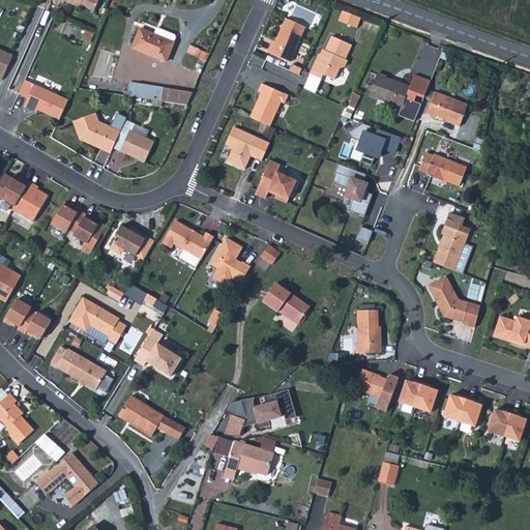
[(342,22),(360,29),(364,20),(346,11),(342,22)]
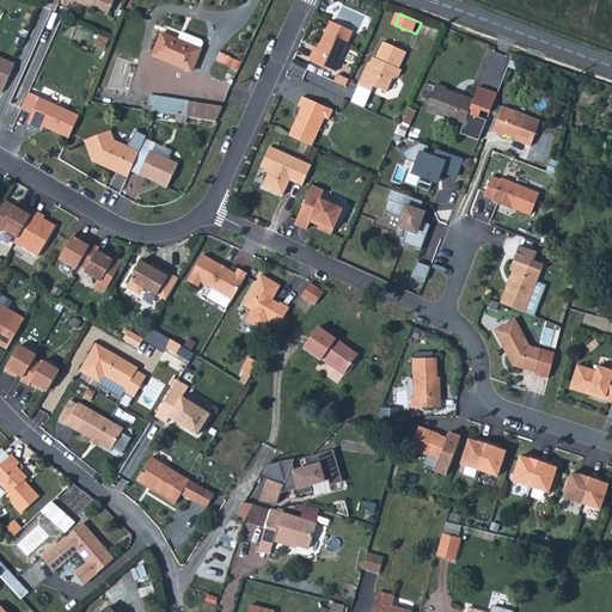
[(313,47),(308,56),(335,68),(353,26),(330,17),(323,32),(317,48),(313,47)]
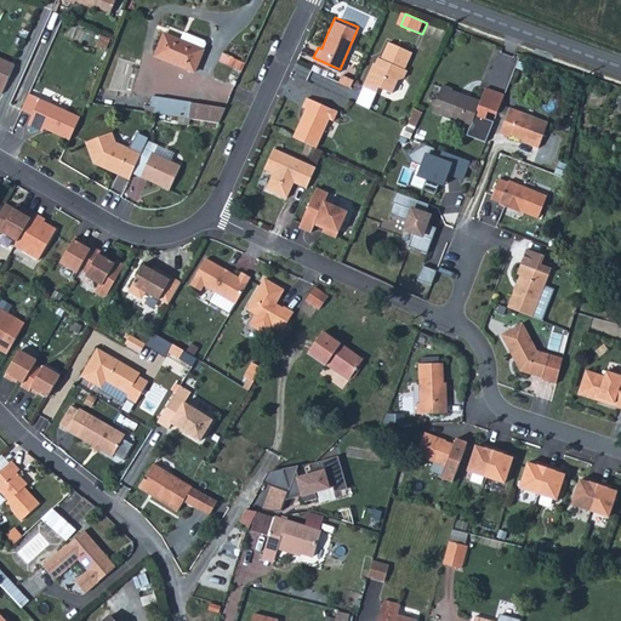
[(187,27),(183,35),(183,36),(205,46),(206,45),(209,39),(208,35),(187,27)]
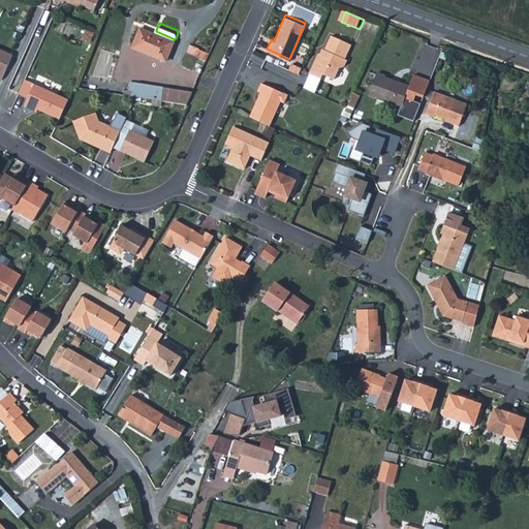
[(156,31),(156,30),(149,28),(143,25),(134,43),(168,57),(175,40),(175,39),(156,31)]
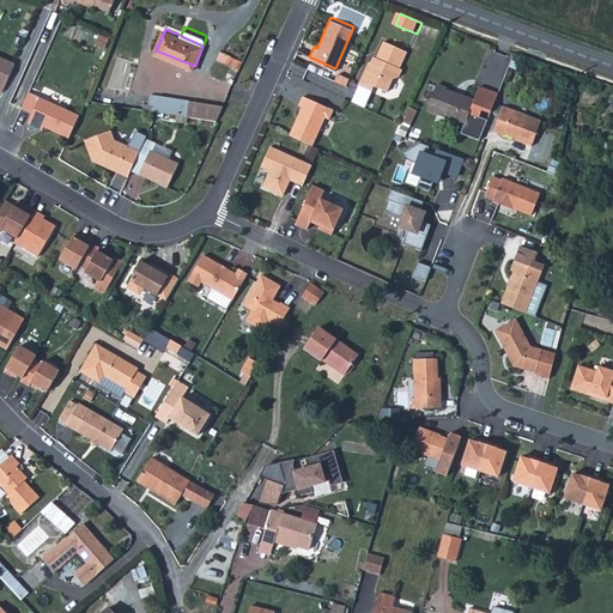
[(364,70),(359,82),(372,87),(375,82),(388,87),(394,74),(399,72),(402,65),(400,64),(407,47),(383,37),(374,60),(369,59),(364,70)]
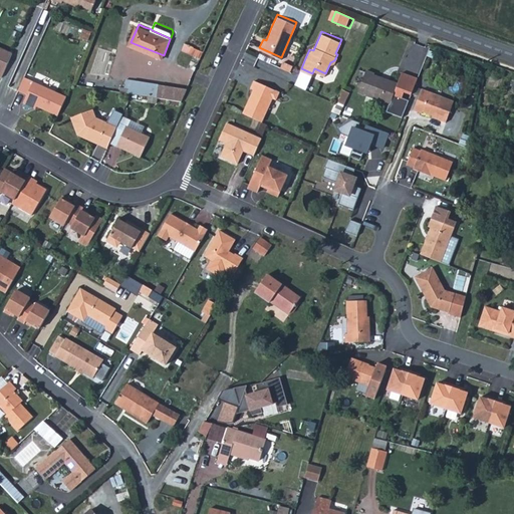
[(12,52),(12,50),(0,44),(0,73),(2,74),(12,52)]
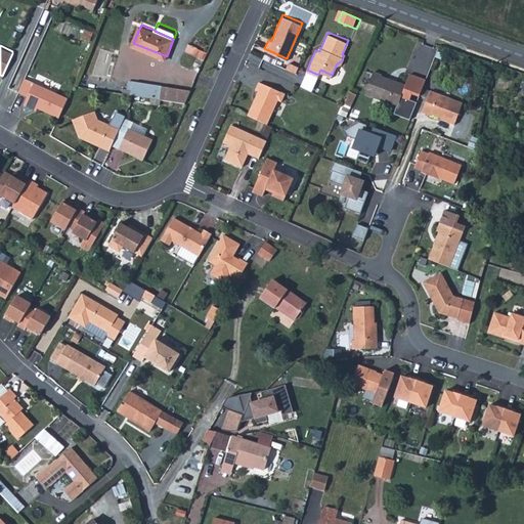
[(190,48),(188,54),(207,58),(209,53),(190,48)]
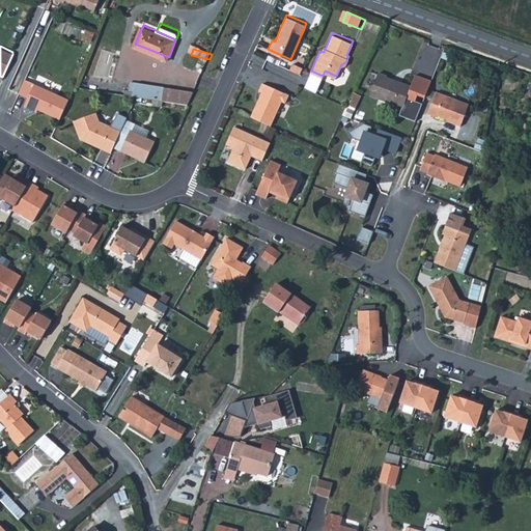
[(376,71),(368,93),(401,106),(409,84),(384,75),(384,74),(380,73),(376,71)]
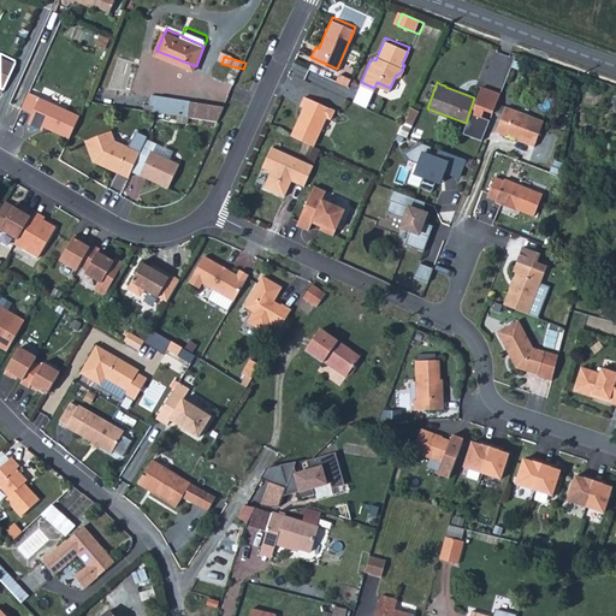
[(40,122),(70,135),(78,117),(80,112),(40,94),(29,89),(22,105),(33,111),(28,120),(34,123),(39,125),(40,122)]
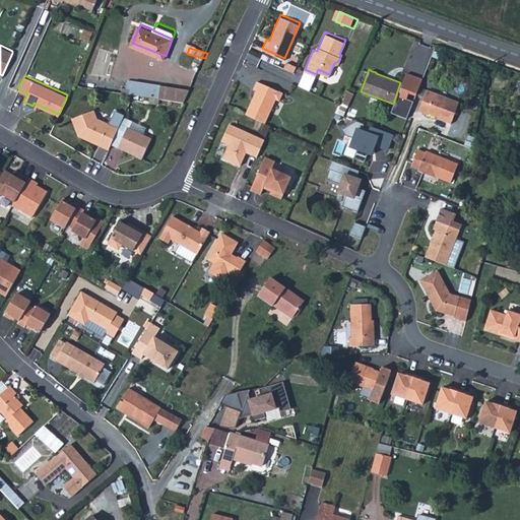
[(130,78),(129,90),(150,93),(151,81),(130,78)]
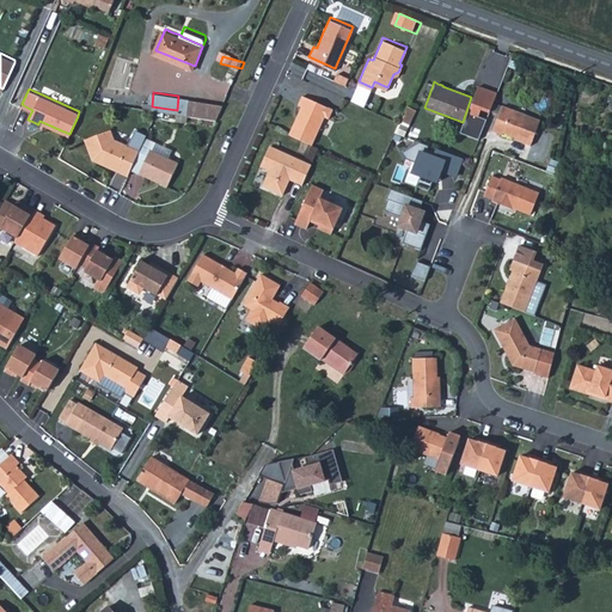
[(303,103),(289,132),(291,132),(312,141),(325,114),(329,115),(332,105),(303,92),(300,97),(299,102),(303,103)]
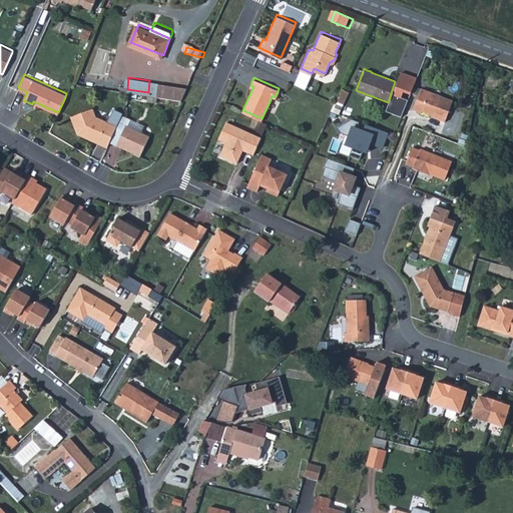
[(182,98),(188,85),(157,81),(155,94),(182,98)]
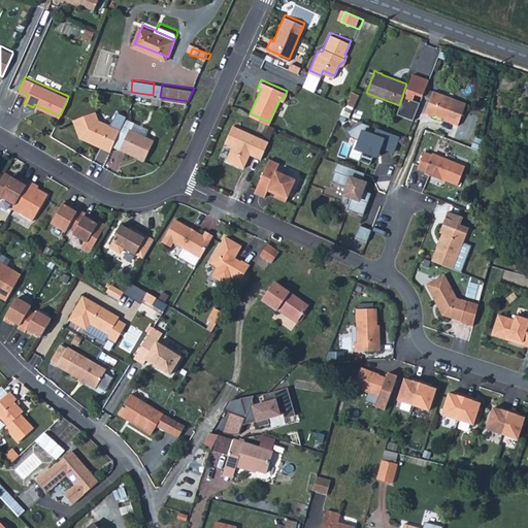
[(432,90),(424,111),(432,116),(433,113),(449,120),(449,121),(457,124),(465,102),(432,90)]
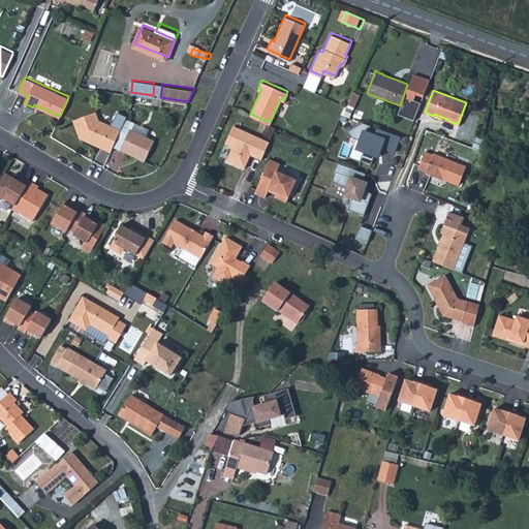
[(352,92),(346,103),(353,106),(358,98),(359,94),(352,92)]
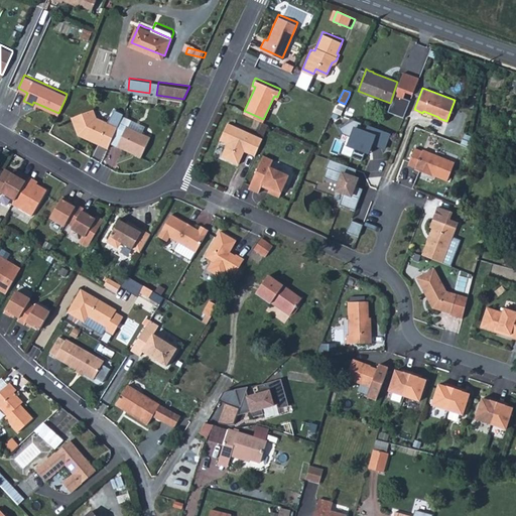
[(83,134),(108,145),(117,125),(97,115),(93,107),(72,115),(76,124),(79,132),(82,131),(83,134)]
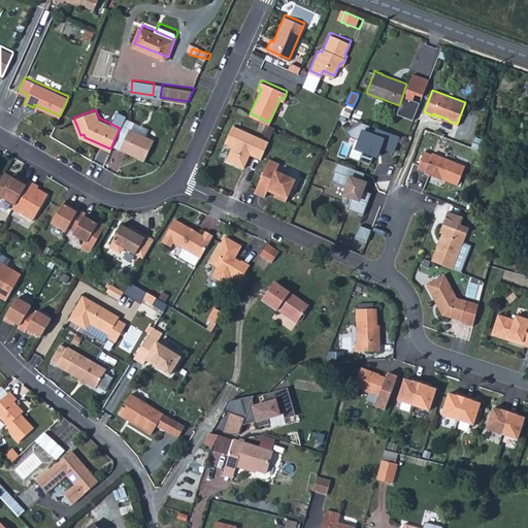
[(261,157),(269,139),(233,123),(229,131),(226,140),(233,143),(227,157),(244,165),(252,151),(254,152),(253,153),(261,157)]
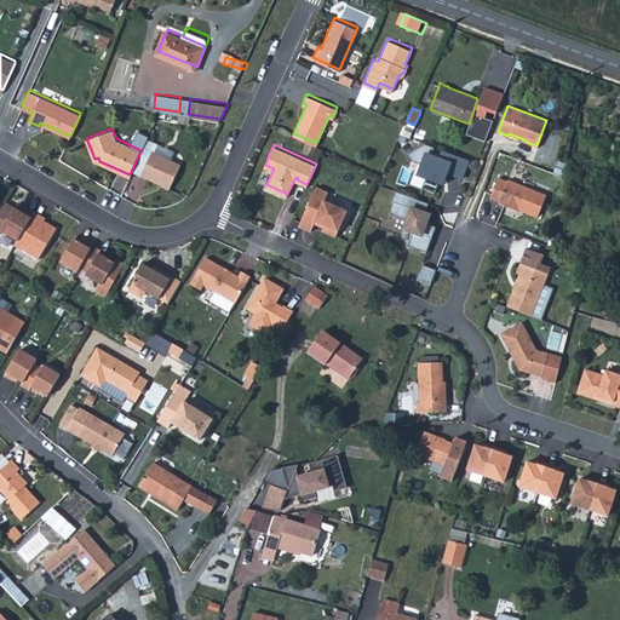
[(420,173),(428,153),(441,158),(442,155),(420,147),(412,170),(420,173)]
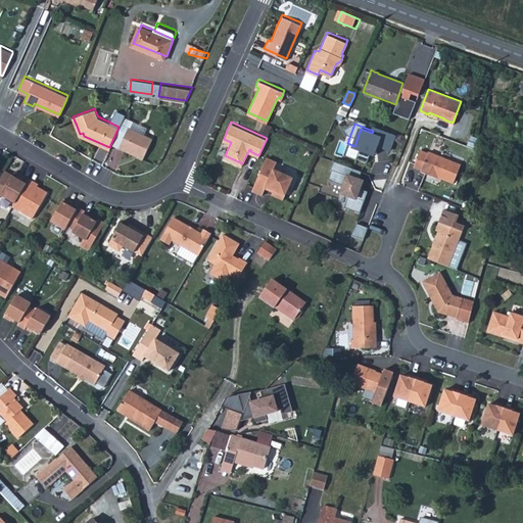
[(128,125),(119,146),(143,156),(148,146),(152,136),(128,125)]
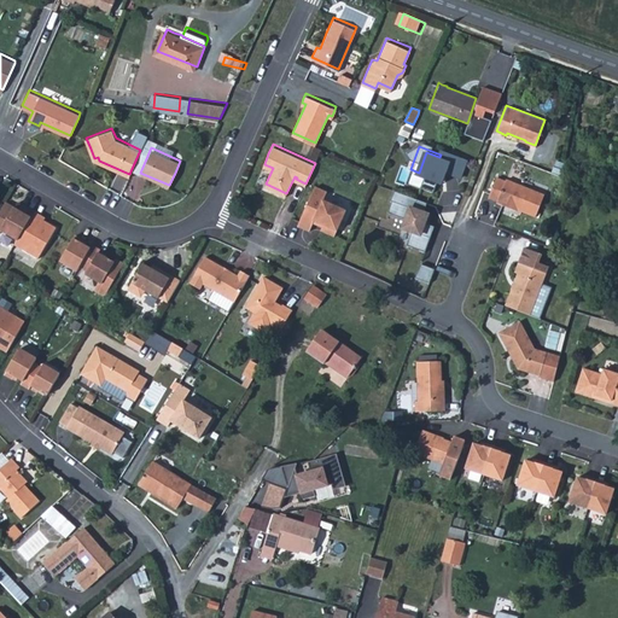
[(466,181),(472,161),(442,152),(441,158),(425,153),(414,187),(436,193),(438,185),(447,187),(449,176),(466,181)]
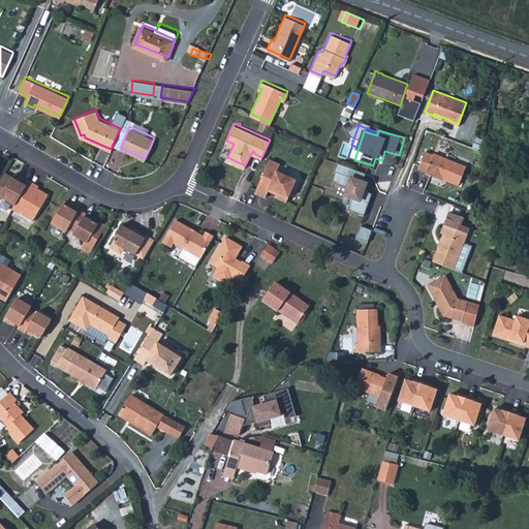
[(424,151),(417,167),(422,169),(425,170),(425,173),(441,180),(442,179),(458,184),(465,165),(433,152),(432,154),(424,151)]
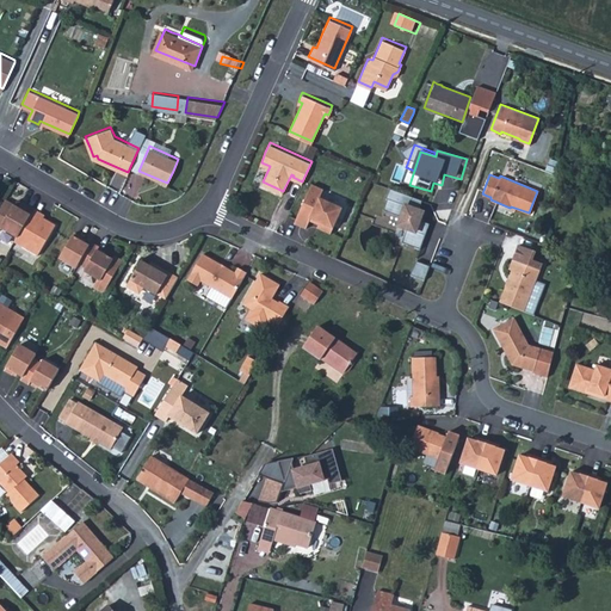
[(301,222),(307,224),(312,214),(321,218),(318,224),(332,230),(344,204),(321,193),(325,185),(313,180),(295,220),(301,222)]
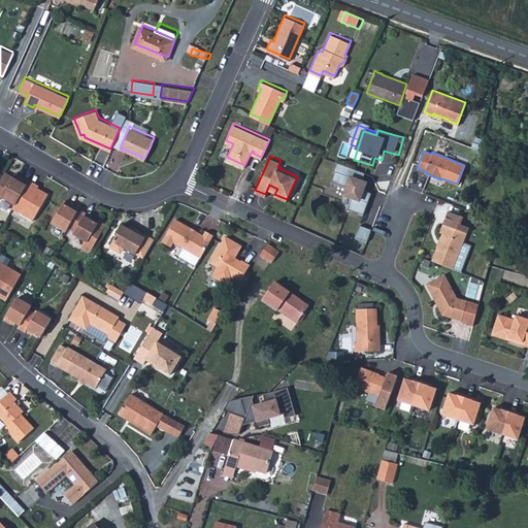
[(342,209),(365,216),(373,184),(364,182),(366,173),(339,165),(332,189),(327,187),(325,195),(345,200),(342,209)]
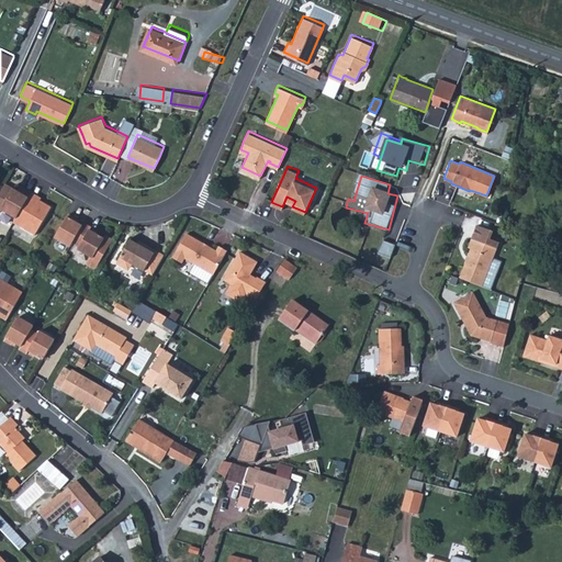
[(14,218),(36,232),(53,203),(42,197),(24,187),(22,190),(19,188),(14,184),(2,206),(17,215),(14,218)]
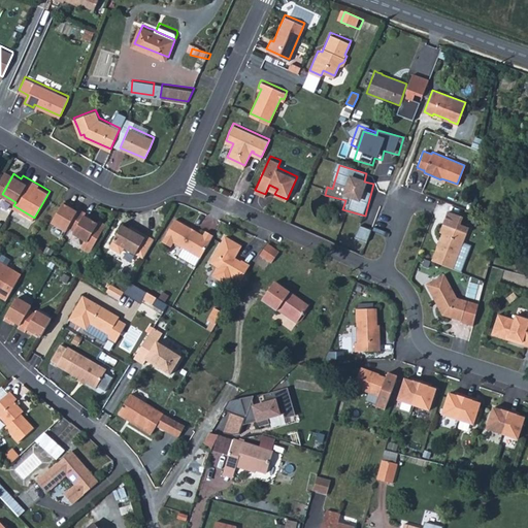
[(65,198),(53,220),(67,229),(69,225),(75,229),(74,231),(89,239),(99,221),(85,213),(87,210),(79,206),(77,208),(70,205),(72,202),(65,198)]
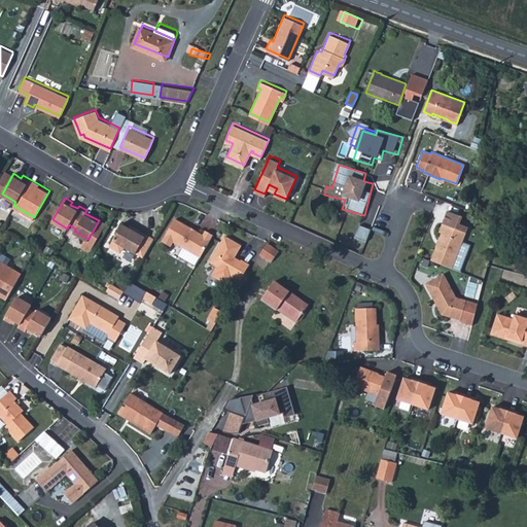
[(210,239),(214,232),(206,226),(204,232),(189,223),(176,215),(163,238),(172,243),(174,239),(201,254),(210,239)]
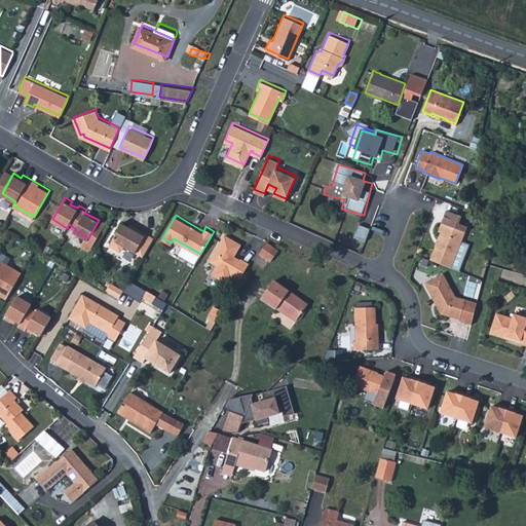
[(144,254),(154,236),(137,225),(135,228),(128,225),(122,221),(113,237),(114,237),(112,241),(113,245),(119,248),(122,247),(124,243),(137,250),(144,254)]
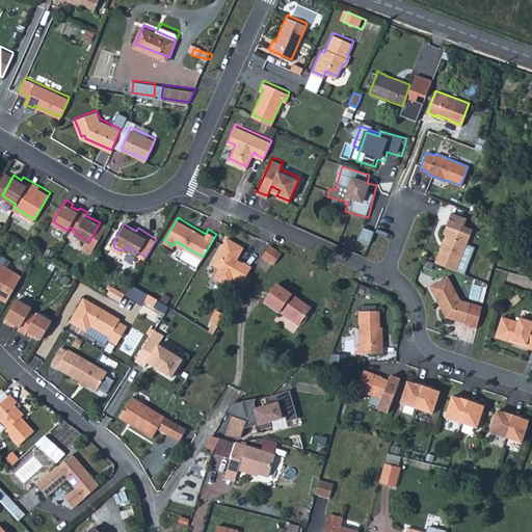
[(440,248),(434,263),(444,266),(456,270),(467,243),(470,234),(446,225),(443,234),(445,235),(440,248)]
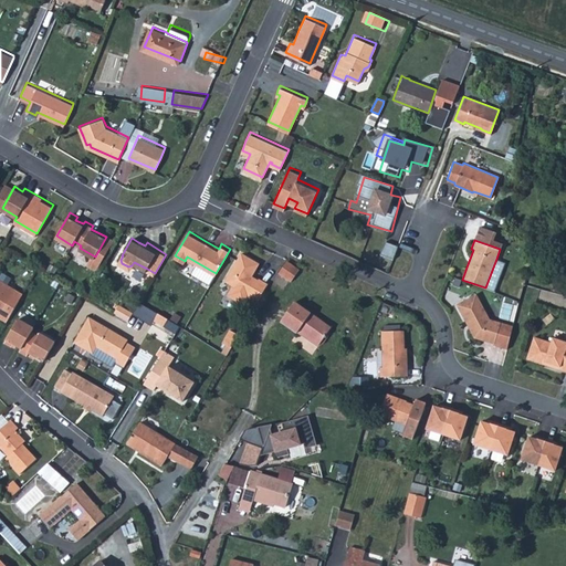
[(388,243),(384,257),(395,261),(400,248),(388,243)]
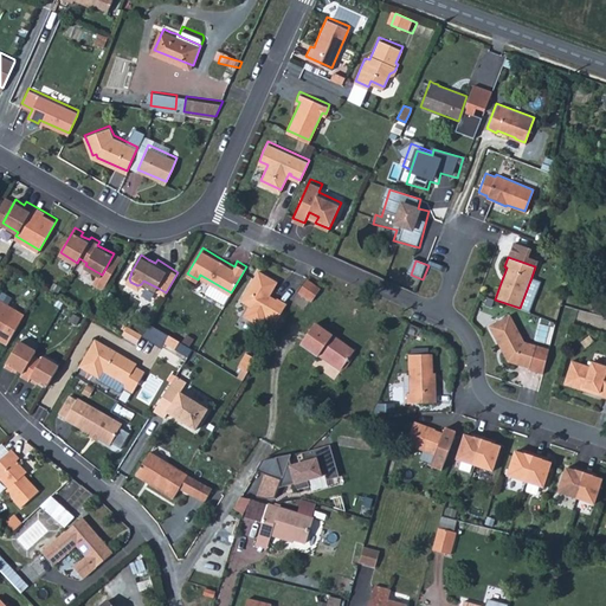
[(279,311),(288,301),(278,295),(277,296),(271,292),(278,278),(269,274),(259,268),(242,298),(268,313),(266,316),(275,321),(279,311)]
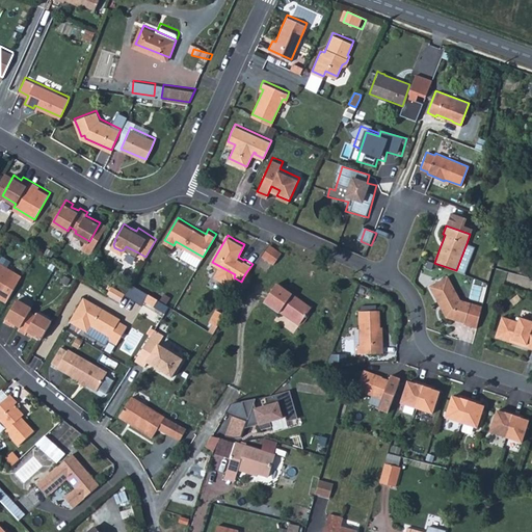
[(270,242),(263,253),(274,261),(282,249),(270,242)]
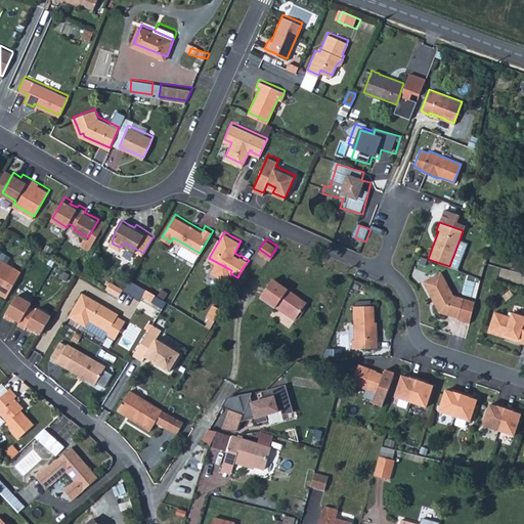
[(194,267),(201,259),(176,243),(171,251),(194,267)]
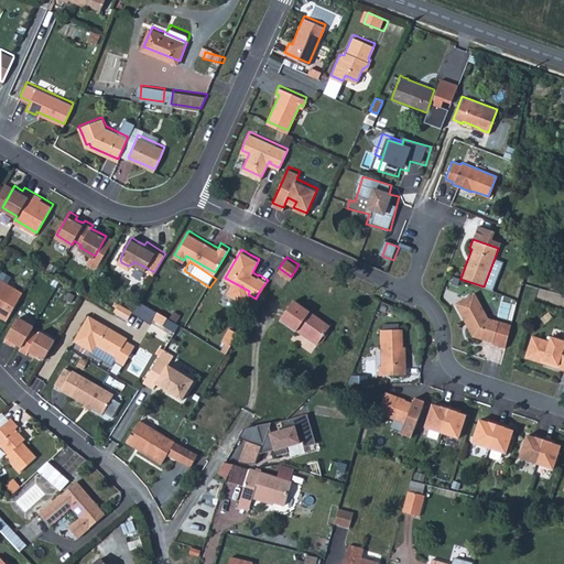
[(0,313),(0,314),(4,306),(17,285),(0,275),(0,313)]
